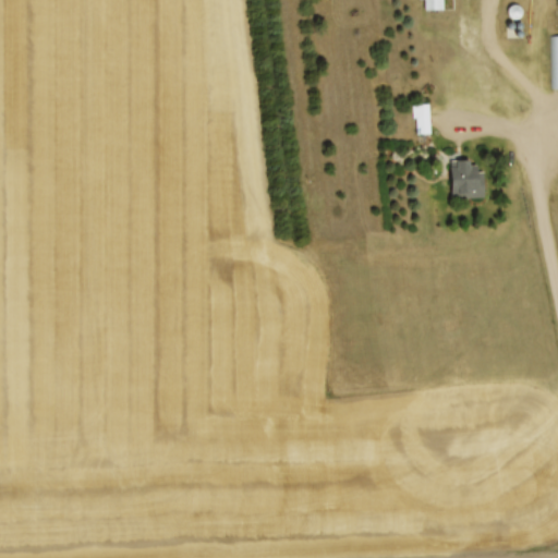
[(427,0),(428,9),(447,9),(447,0),(427,0)]
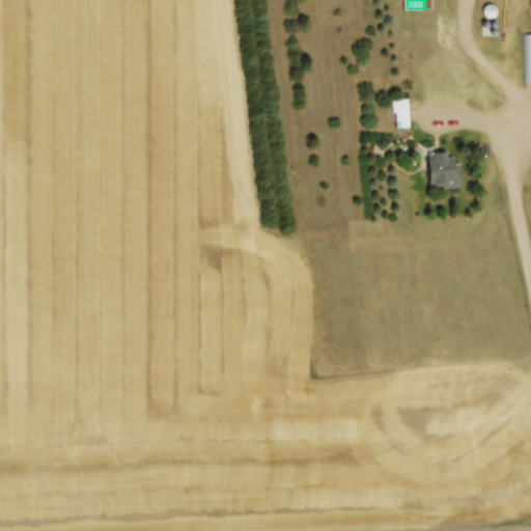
[(487,5),(484,16),(496,19),(499,8),(487,5)]
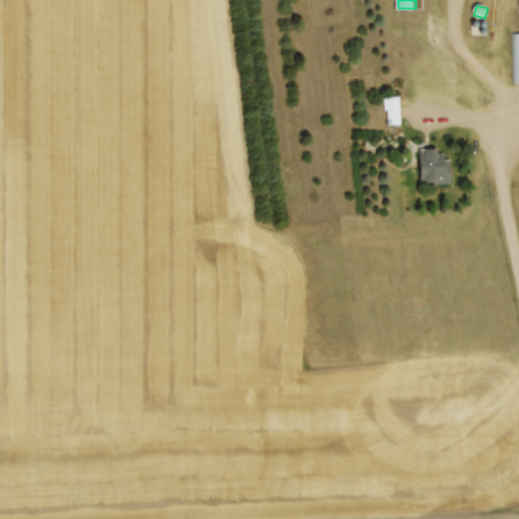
[(518,82),(518,32),(510,33),(510,83),(518,82)]
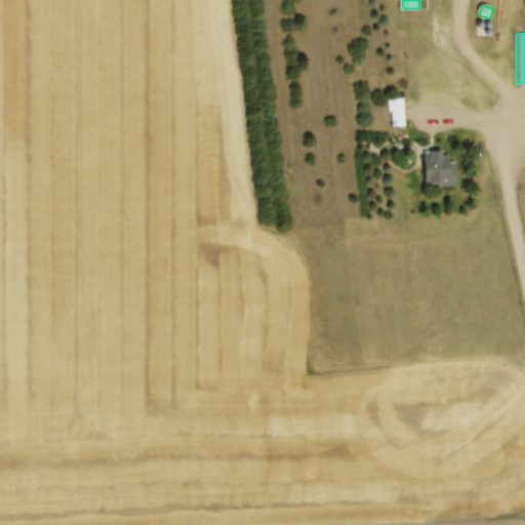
[(389,96),(389,110),(394,109),(395,125),(407,124),(405,96),(389,96)]
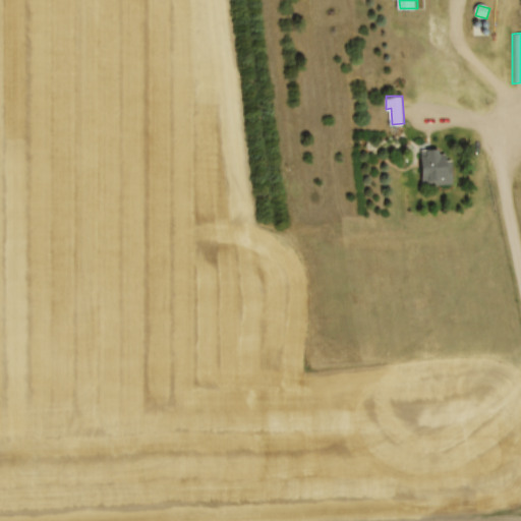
[(421,154),(428,154),(428,149),(441,148),(442,153),(447,153),(447,160),(452,160),(453,182),(435,183),(433,180),(423,181),(421,154)]
